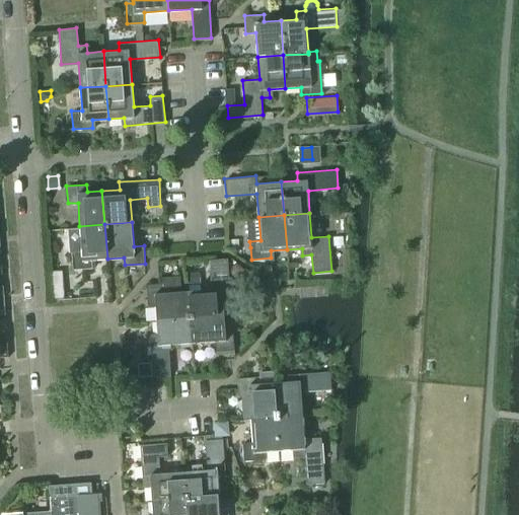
[(69,251),(71,251),(72,269),(92,267),(92,260),(107,259),(104,224),(79,226),(80,227),(68,227),(69,251)]
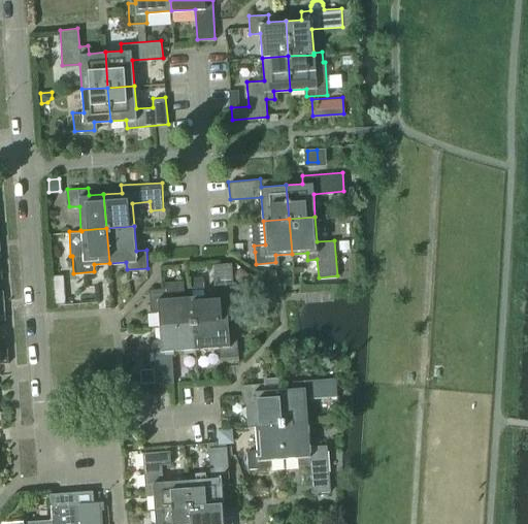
[(339,239),(339,248),(349,247),(348,238),(339,239)]
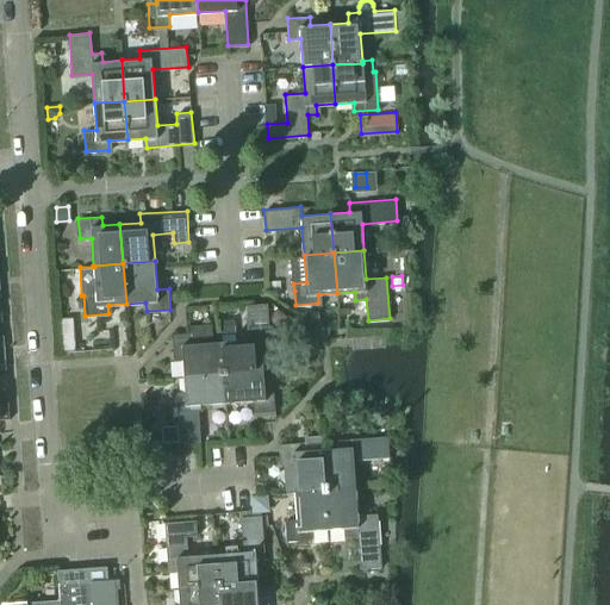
[(221,342),(223,372),(263,368),(262,350),(271,349),(267,303),(247,304),(248,340),(235,341),(222,342),(221,342)]
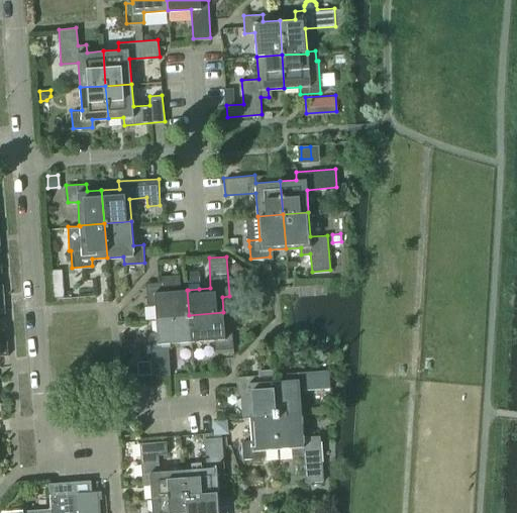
[(241,269),(236,263),(231,268),(232,272),(236,276),(241,269)]
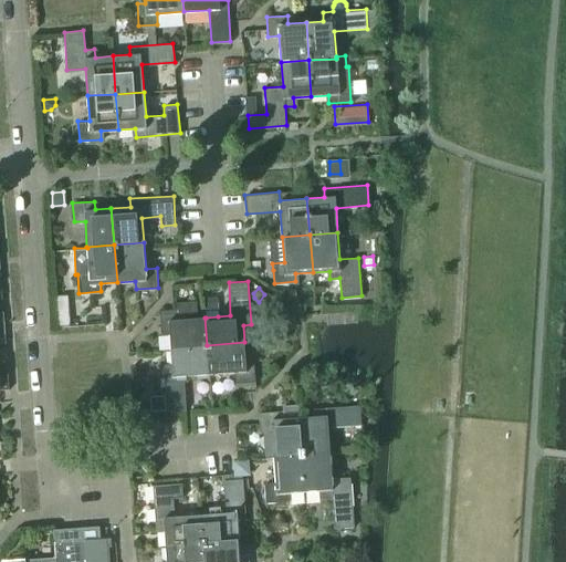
[(295,288),(286,288),(287,298),(296,298),(295,288)]
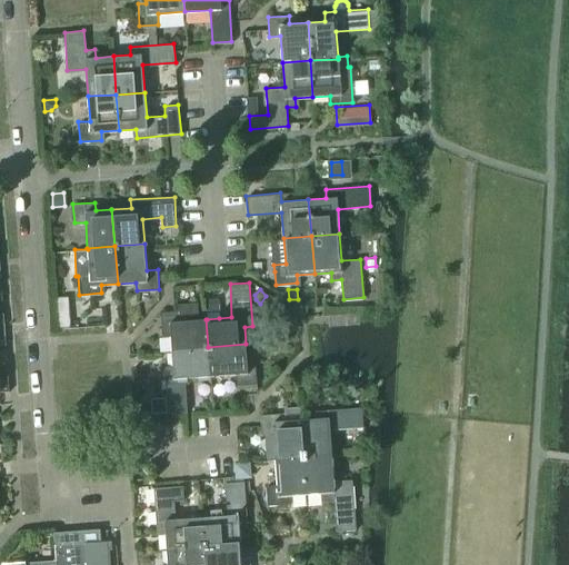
[(68,295),(56,295),(57,314),(70,313),(68,295)]
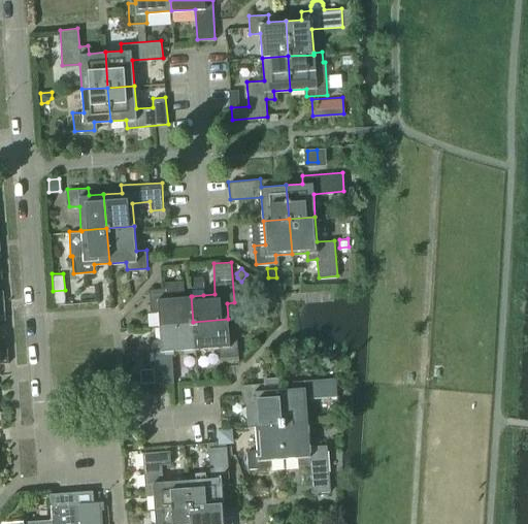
[(202,274),(191,275),(192,288),(203,288),(202,274)]
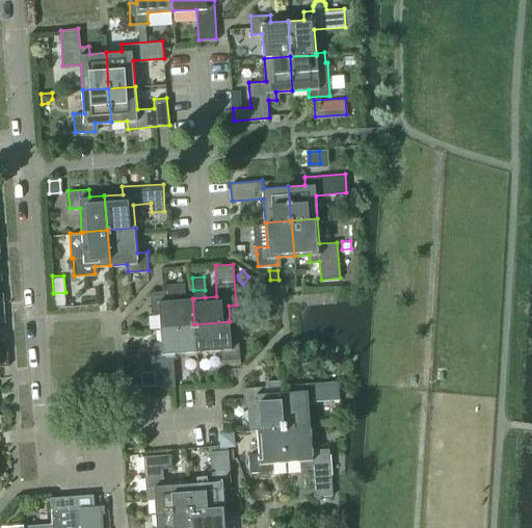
[(159,311),(160,326),(194,324),(192,298),(186,298),(184,282),(167,283),(168,289),(150,291),(151,311),(159,311)]
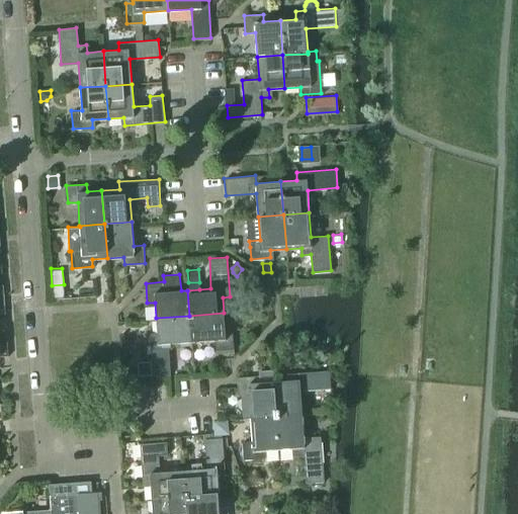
[(224,313),(189,316),(191,341),(216,340),(216,350),(234,349),(232,329),(225,329),(224,313)]
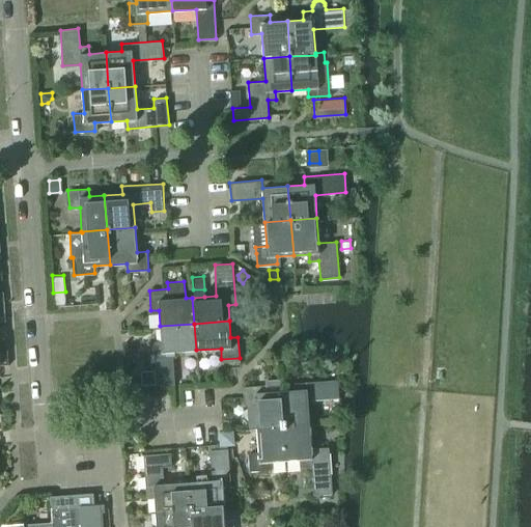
[(154,343),(155,369),(141,369),(142,384),(156,384),(174,383),(172,352),(196,350),(194,324),(160,326),(161,342),(154,343)]
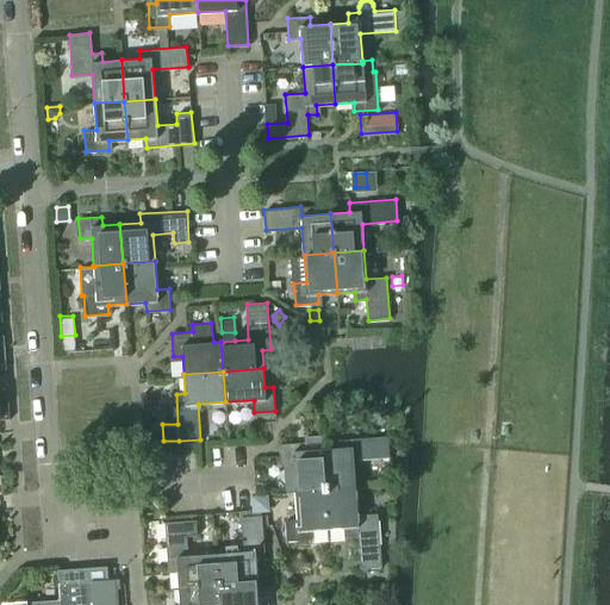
[(322,448),(324,487),(355,485),(353,459),(388,456),(387,435),(340,438),(340,447),(322,448)]
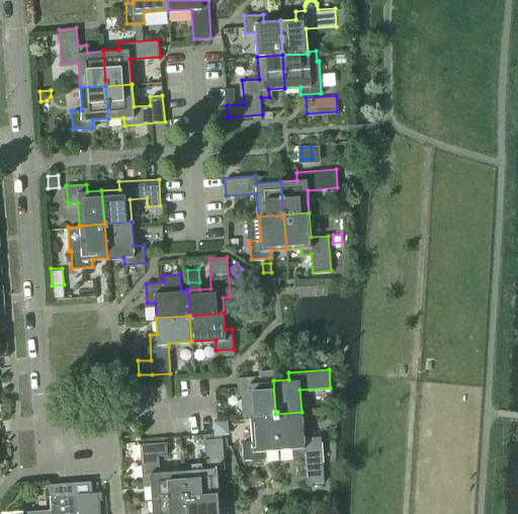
[(248,393),(250,416),(275,414),(273,380),(257,381),(257,374),(237,375),(238,394),(248,393)]
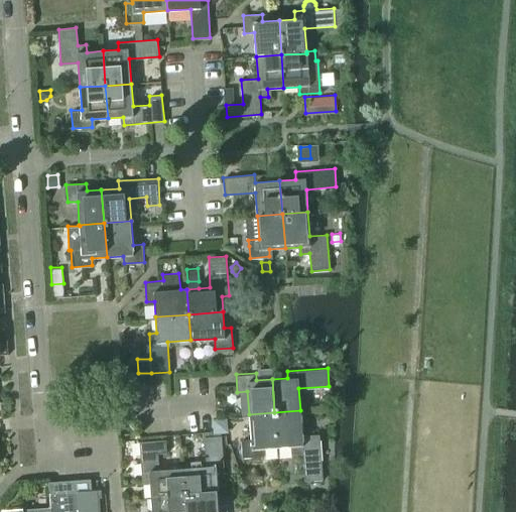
[(274,412),(277,446),(293,445),(293,454),(302,453),(304,480),(321,478),(318,433),(302,434),(300,410),(274,412)]
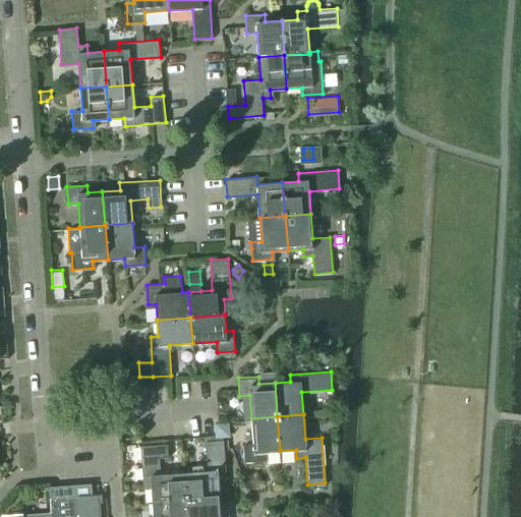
[(264,452),(280,451),(277,416),(251,418),(253,443),(243,443),(244,461),(265,460),(264,452)]
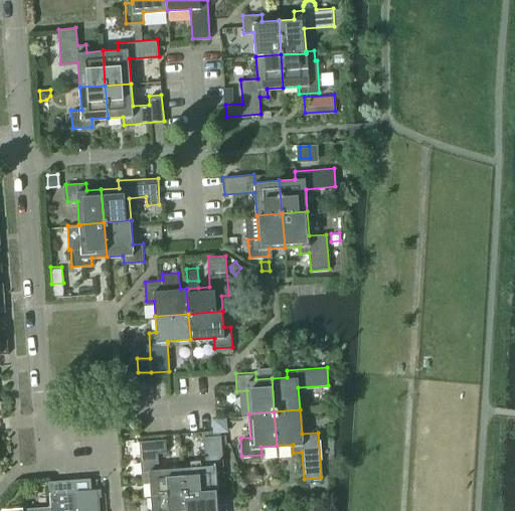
[(227,417),(213,418),(214,433),(228,432),(227,417)]
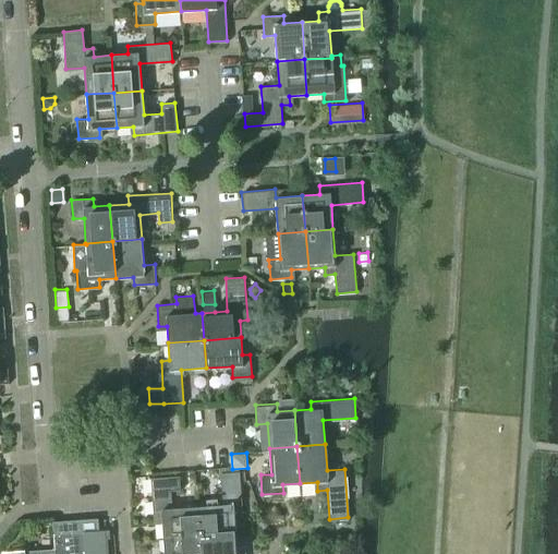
[(222,504),(197,506),(199,534),(235,531),(234,514),(242,513),(239,470),(220,471),(222,504)]
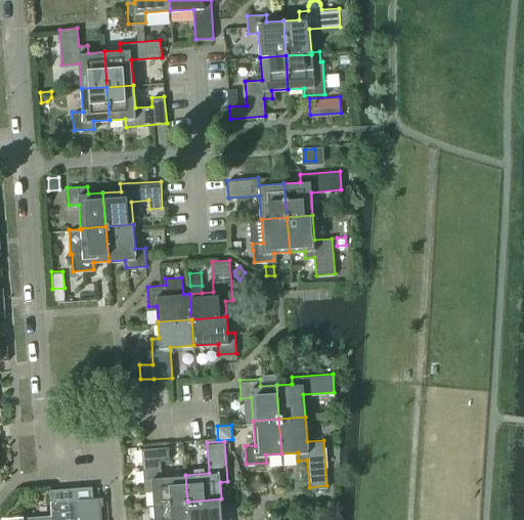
[(151,487),(153,504),(187,502),(185,475),(161,476),(160,459),(169,459),(168,445),(141,447),(143,487),(151,487)]
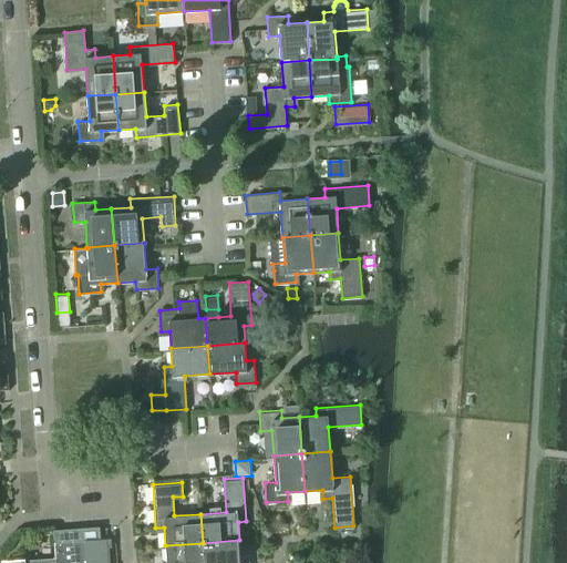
[(99,525),(52,529),(53,541),(54,556),(55,556),(55,562),(109,562),(109,555),(107,545),(107,538),(100,538),(99,525)]
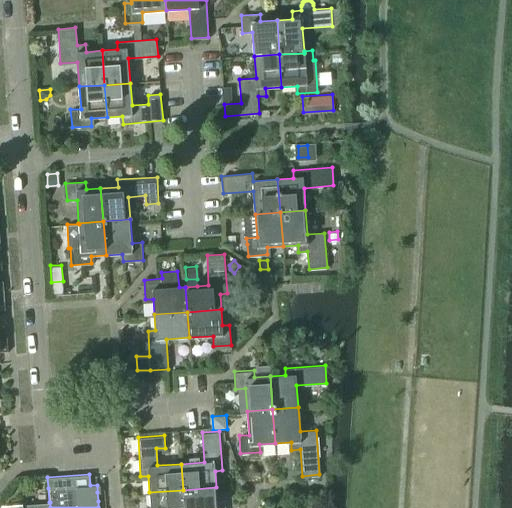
[(183,490),(184,507),(225,507),(225,502),(217,503),(216,487),(183,490)]
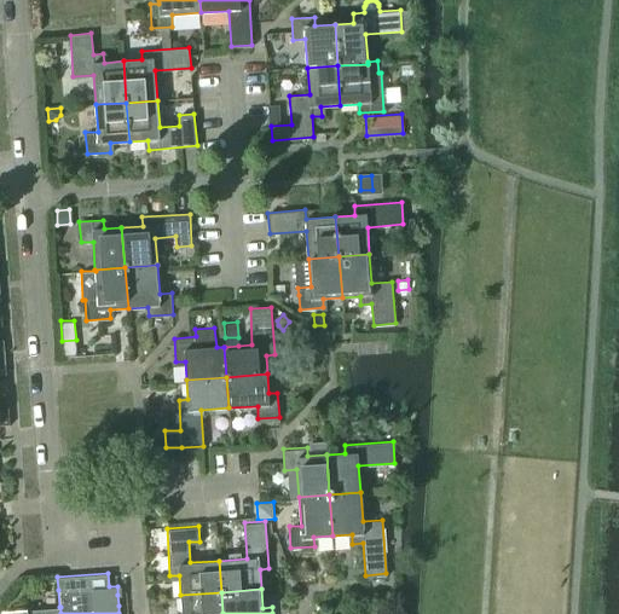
[(223,613),(221,592),(180,595),(181,613),(173,613),(223,613)]
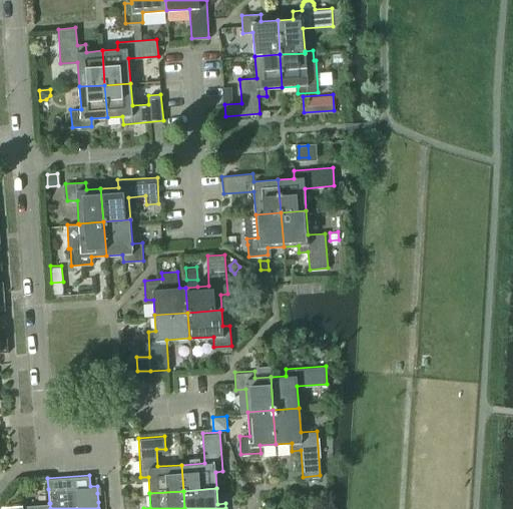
All buildings are outlined.
